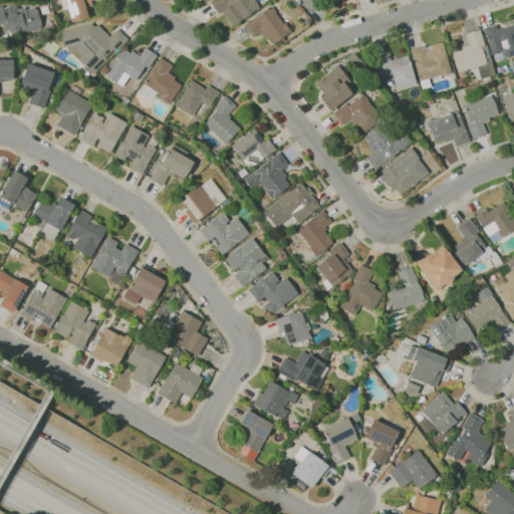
[(71,23),(64,0),(95,0),(91,1),(92,6),(87,7),(90,17),(71,23)]
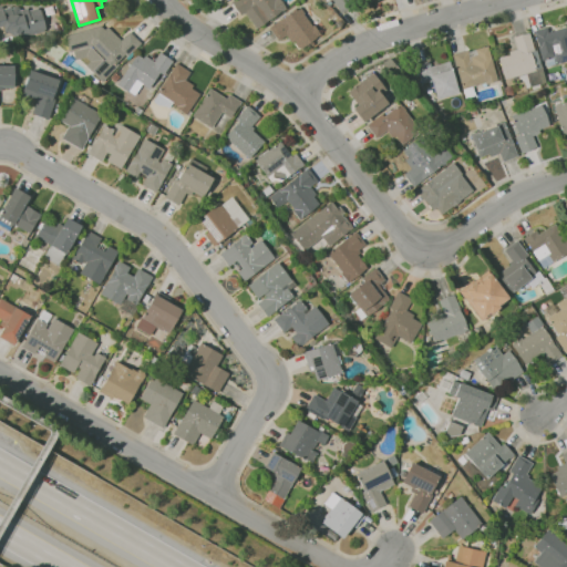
[(258,30),(245,12),(241,16),(232,3),(235,0),(279,0),(286,8),(258,30)]
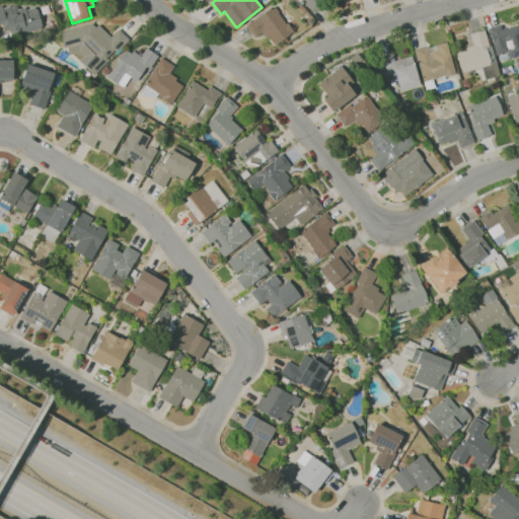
[(312,12),(304,0),(319,0),(323,5),(312,12)]
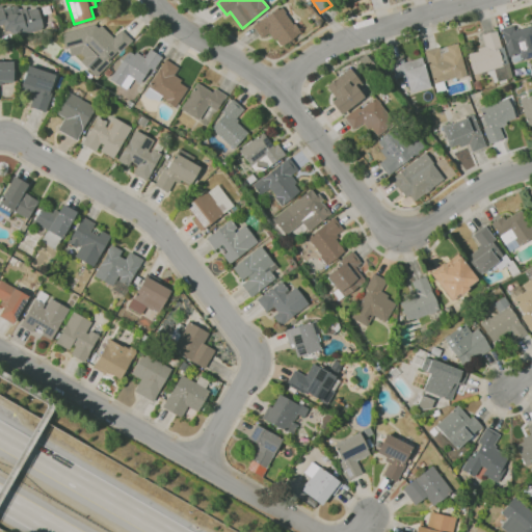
[(21,36),(7,31),(5,32),(3,25),(0,25),(0,6),(1,6),(2,8),(10,6),(10,7),(16,6),(19,7),(19,9),(25,7),(26,10),(34,7),(37,9),(44,25),(42,29),(21,36)]
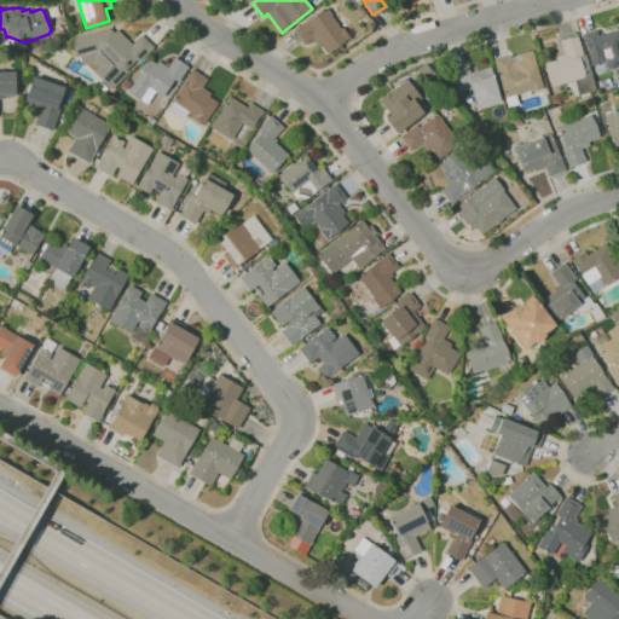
[(328,53),(322,45),(318,47),(313,40),(305,46),(294,30),(325,9),(327,10),(328,9),(333,16),(331,16),(341,29),(342,28),(350,38),(347,40),(328,53)]
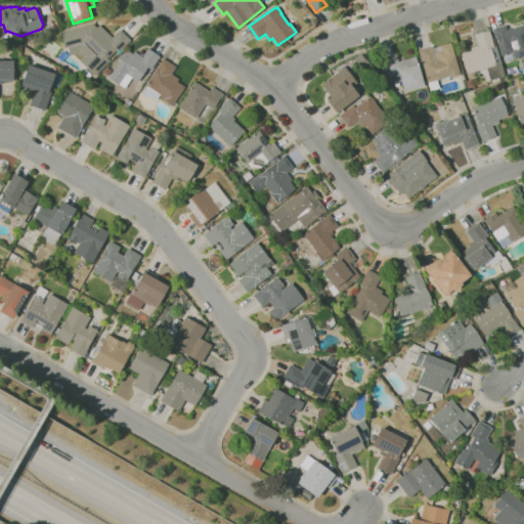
[(94,77),(79,61),(83,56),(80,53),(70,56),(68,49),(66,49),(66,48),(64,49),(59,34),(93,24),(97,28),(99,25),(112,38),(120,30),(131,41),(119,52),(117,50),(108,58),(110,60),(94,77)]
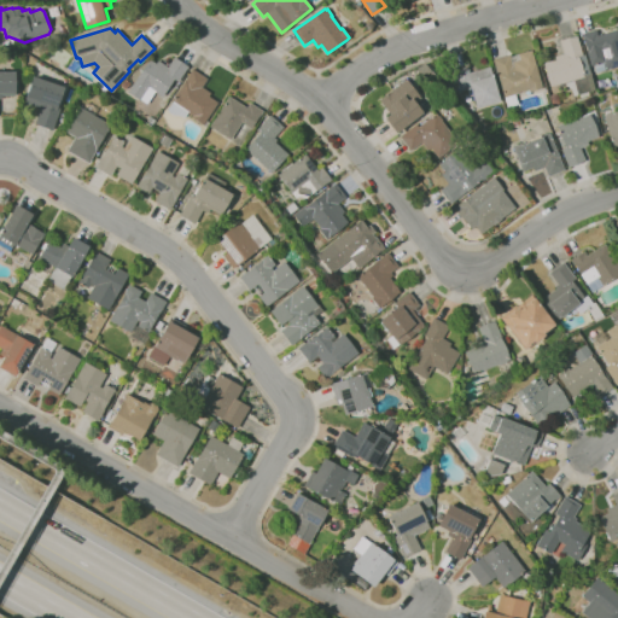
[(617,66),(596,74),(594,65),(590,66),(582,34),(596,30),(598,36),(617,30),(617,66)]
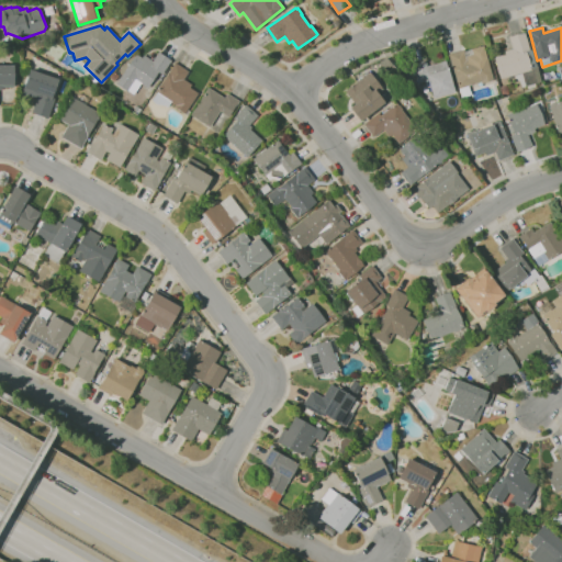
[(514,78),(505,81),(504,78),(501,79),(494,58),(505,55),(505,52),(513,48),(509,37),(525,33),(530,51),(532,49),(541,82),(535,83),(536,88),(527,90),(526,87),(521,88),(519,81),(514,78)]
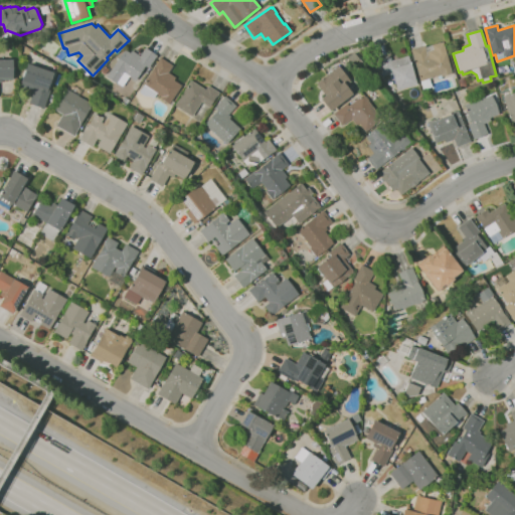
[(422,90),(420,81),(419,81),(410,49),(425,45),(425,47),(443,42),(452,73),(441,77),(441,75),(430,78),(432,88),(422,90)]
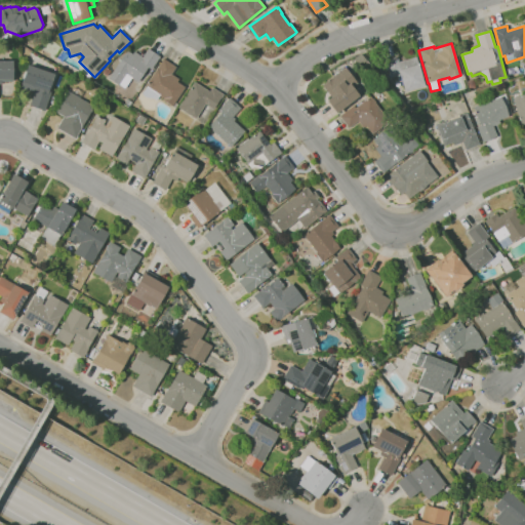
[(125,89),(118,85),(109,79),(126,50),(132,54),(134,51),(144,56),(148,48),(160,56),(152,70),(147,67),(137,82),(131,79),(125,89)]
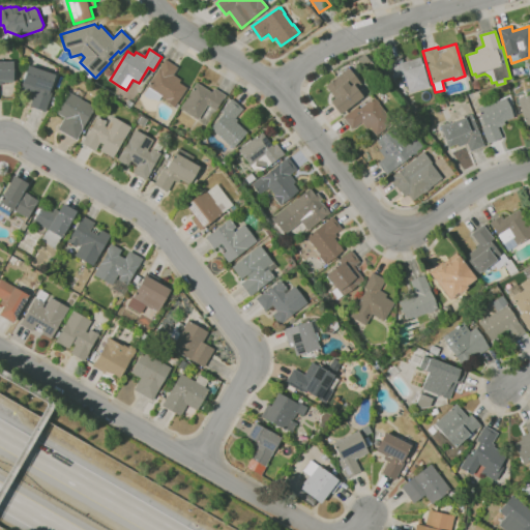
[(408,92),(405,82),(402,82),(401,77),(393,78),(389,61),(402,57),(404,62),(419,58),(428,87),(408,92)]
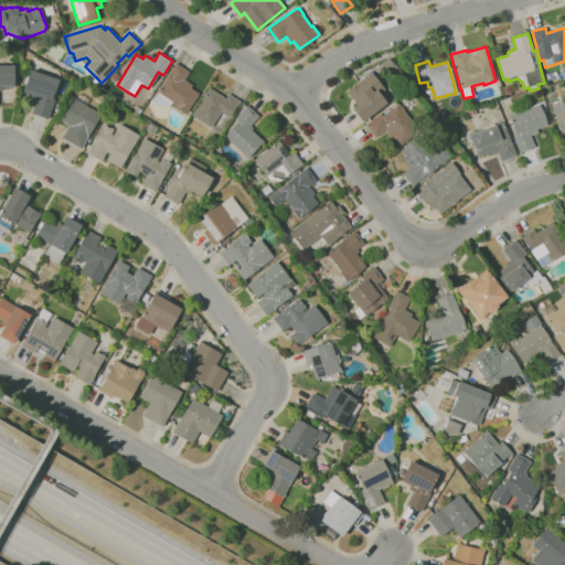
[(185,115),(174,108),(176,107),(171,104),(168,108),(164,106),(157,105),(152,100),(155,98),(158,93),(177,63),(190,72),(184,81),(193,85),(191,88),(199,94),(185,115)]
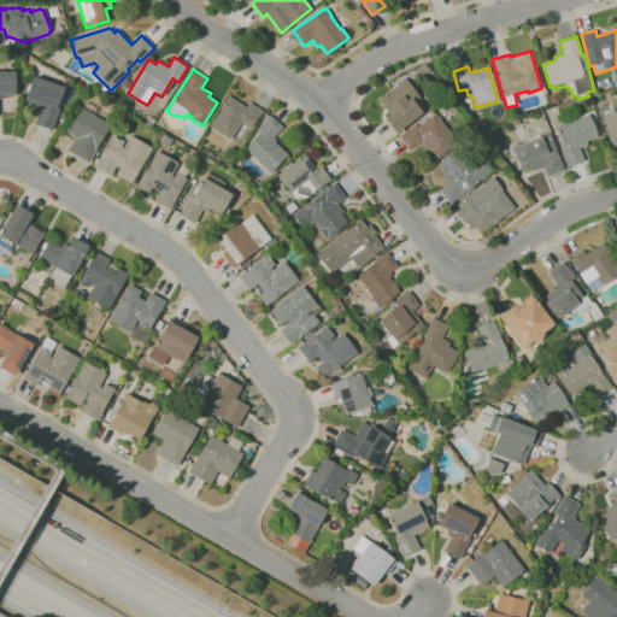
[(0,71),(17,72),(15,97),(3,97),(1,99),(0,99),(0,71)]
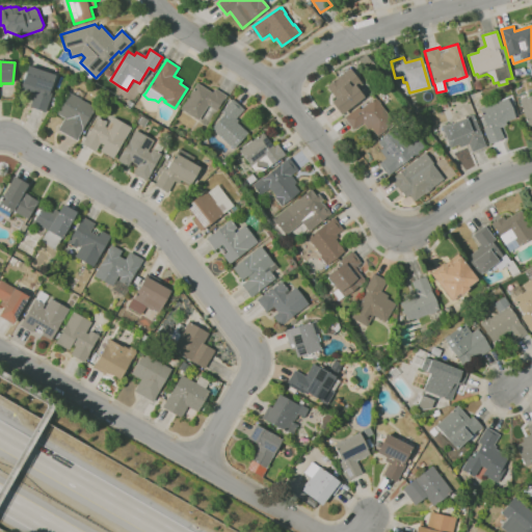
[(46,112),(30,107),(34,94),(21,88),(28,65),(55,75),(49,92),(52,94),(46,112)]
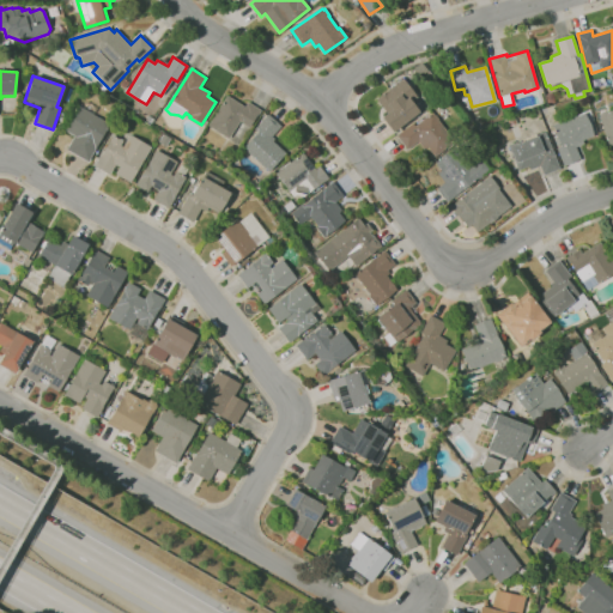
[(393,133),(382,117),(388,113),(377,99),(404,79),(418,98),(412,102),(419,113),(393,133)]
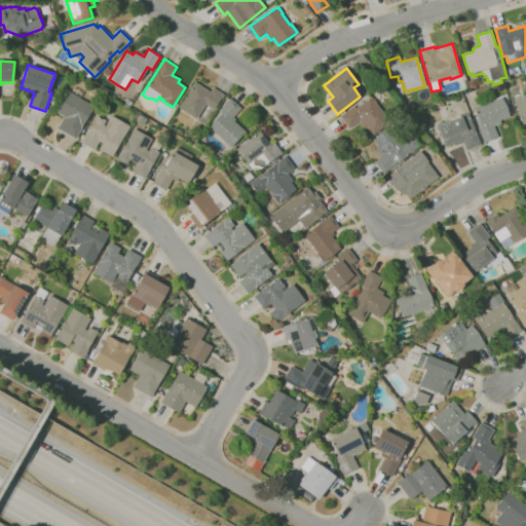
[(196,119),(179,108),(194,82),(211,91),(213,87),(224,95),(215,110),(205,105),(196,119)]
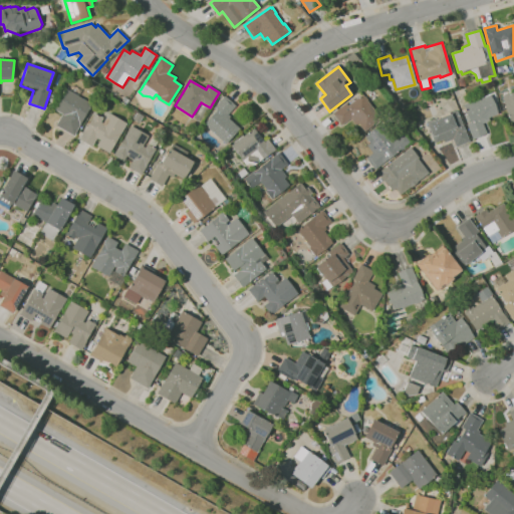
[(73,136),(56,125),(62,114),(52,108),(64,88),(91,104),(73,136)]
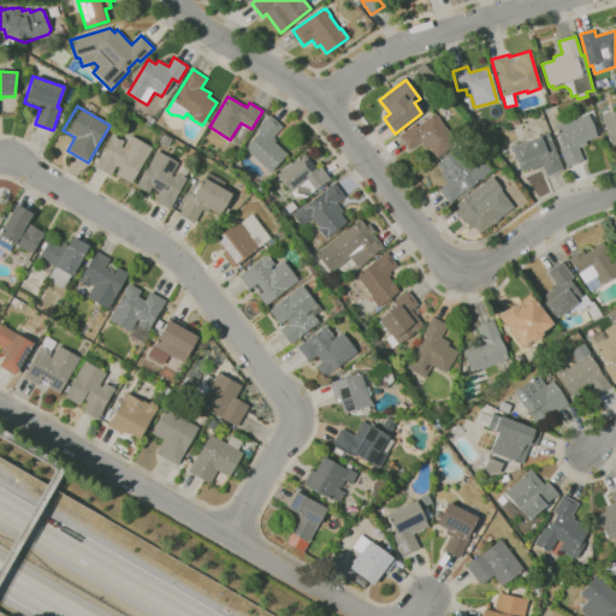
[(615,146),(611,147),(602,114),(615,110),(615,146)]
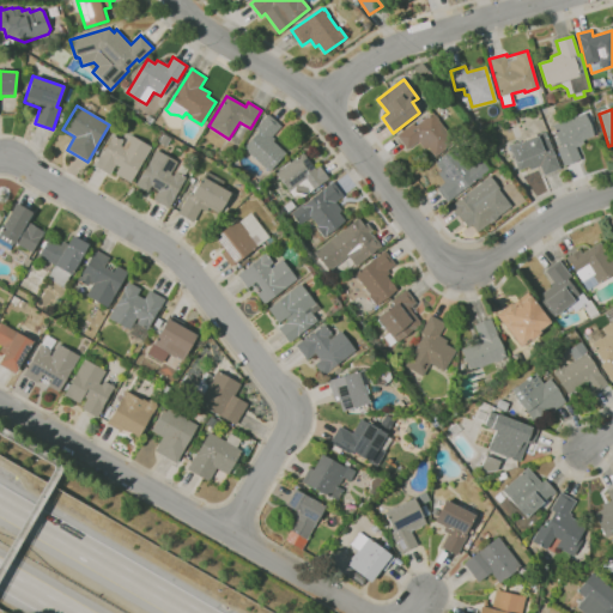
[(431,159),(418,141),(407,150),(396,135),(412,123),(414,126),(431,113),(434,115),(435,115),(438,120),(437,120),(454,143),(431,159)]
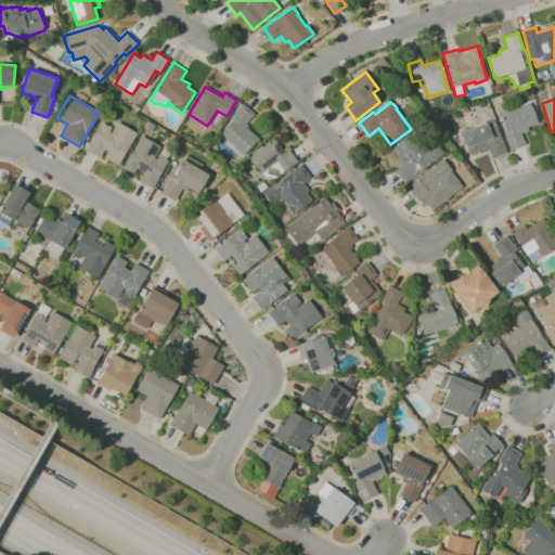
[(511,151),(504,134),(507,133),(500,113),(529,102),(537,123),(527,127),(529,130),(521,133),(526,144),(511,151)]
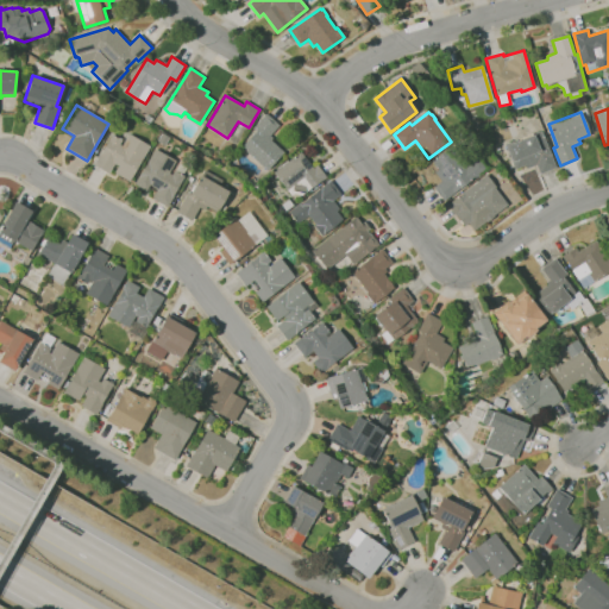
[(268,170),(242,148),(256,131),(252,129),(267,113),(280,125),(270,136),(272,138),(271,140),(284,152),(268,170)]
